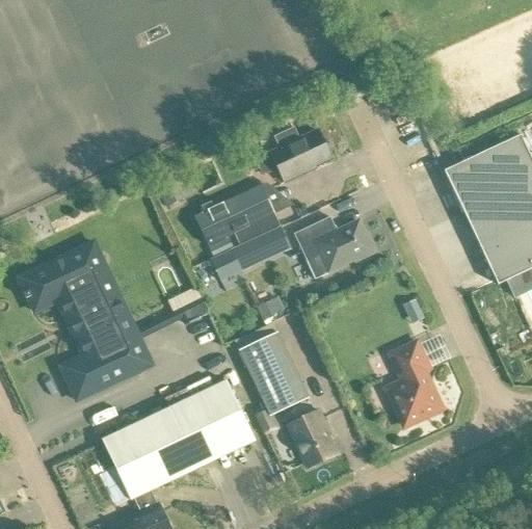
[(273,135),(278,147),(270,151),(285,181),(308,170),(307,168),(331,157),(318,129),(298,137),(293,126),(273,135)]
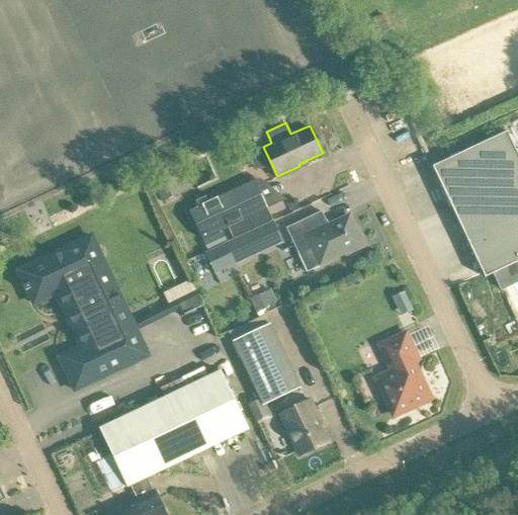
[(517,154),(506,130),(458,152),(432,165),(485,275),(517,259),(517,154)]
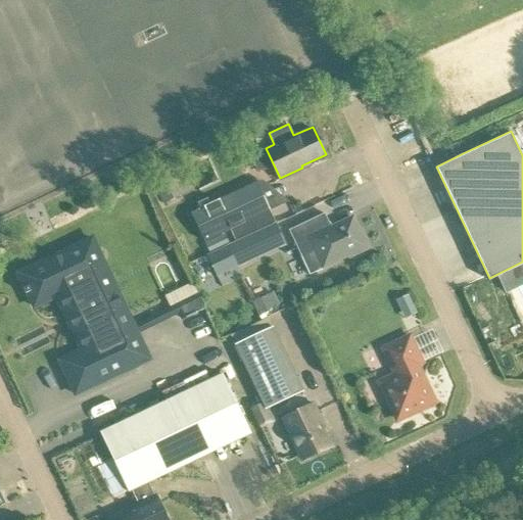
[(231,227),(270,208),(257,181),(190,213),(202,240),(231,227)]
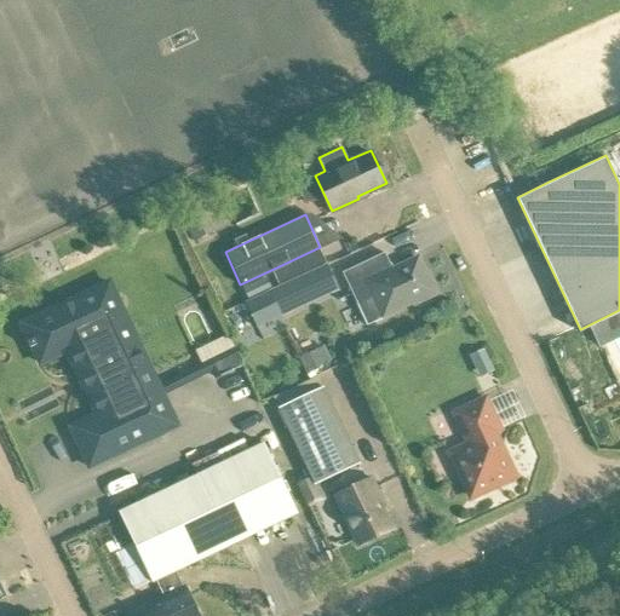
[(414,301),(436,291),(426,270),(425,270),(418,255),(392,268),(385,251),(343,270),(367,321),(413,299),(414,301)]
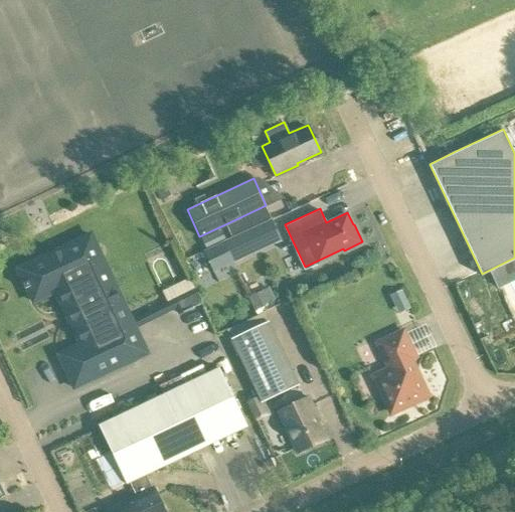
[(222,240),(231,262),(282,239),(272,218),(222,240)]
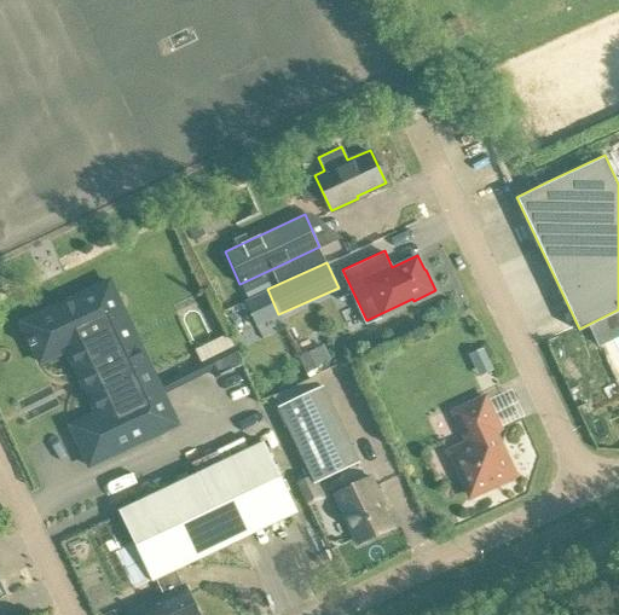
[(262,277),(242,286),(248,297),(267,288),(262,277)]
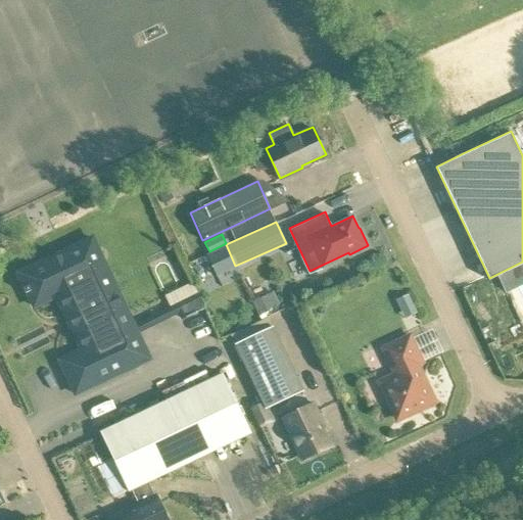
[(76,392),(150,357),(93,236),(19,272),(35,304),(57,294),(83,348),(60,359),(76,392)]
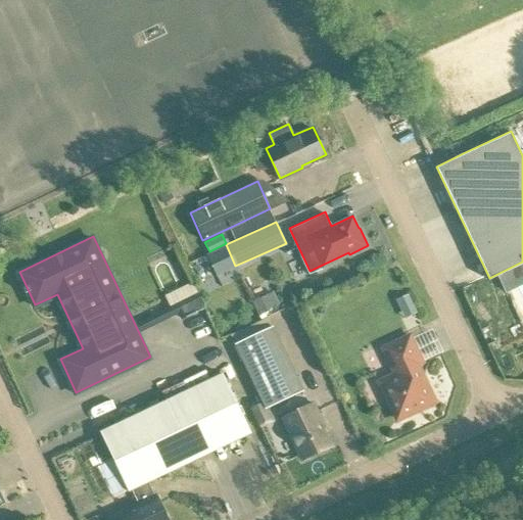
[(194,281),(170,291),(173,300),(198,290),(194,281)]
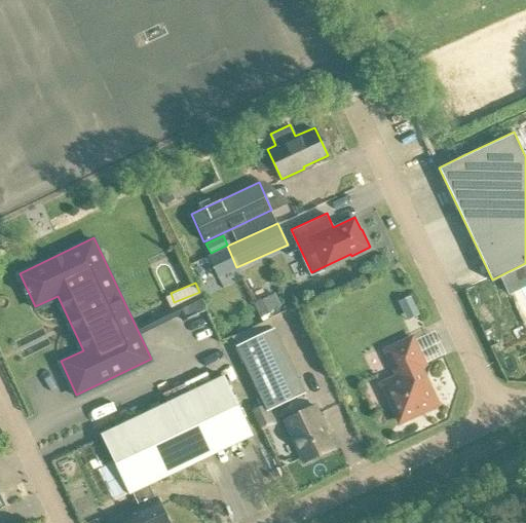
[(273,292),(253,303),(260,315),(279,304),(273,292)]
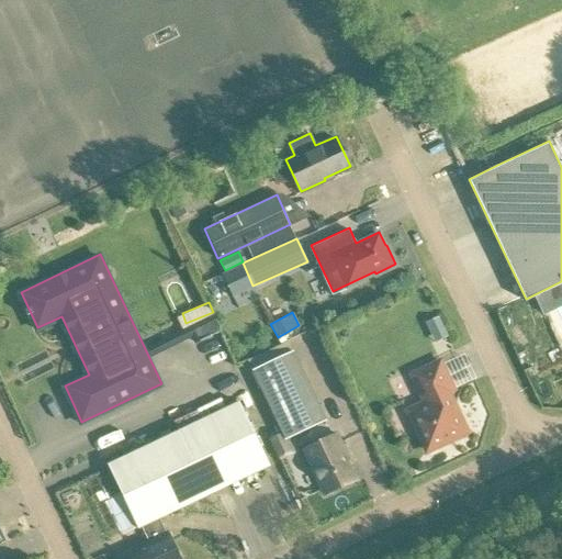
[(248,358),(253,369),(285,437),(325,417),(289,339),(248,358)]
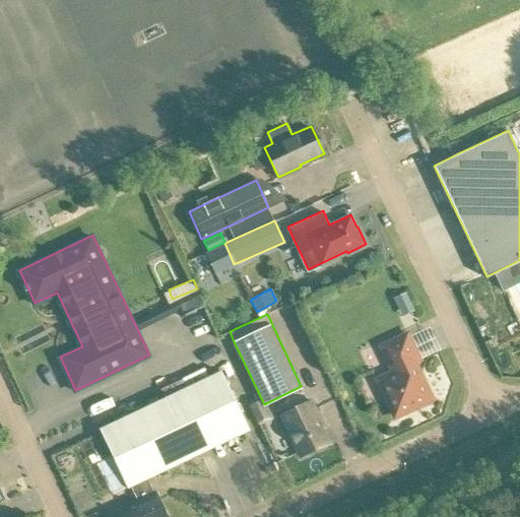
[(407,332),(381,344),(393,371),(378,378),(395,414),(432,397),(414,361),(419,359),(407,332)]
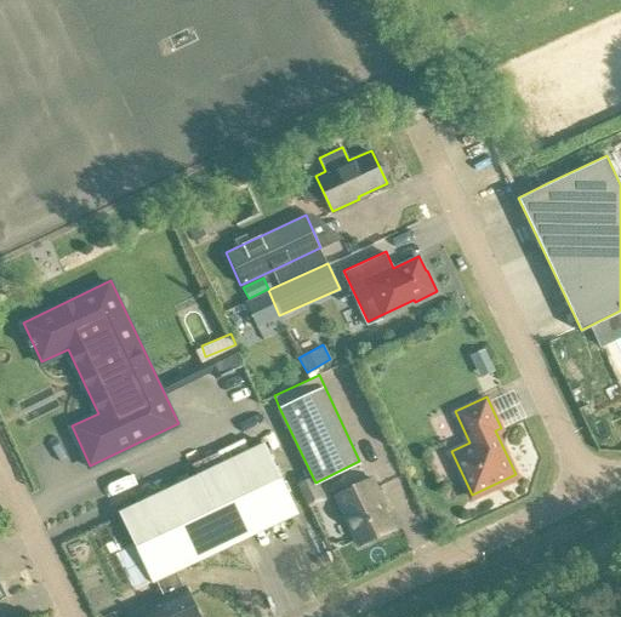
[(153,581),(157,578),(177,570),(297,512),(265,441),(119,510),(153,581)]
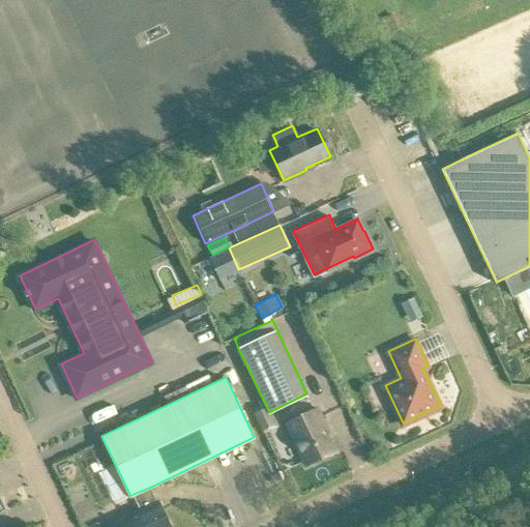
[(271,412),(268,413),(264,407),(253,412),(263,434),(278,426),(271,412)]
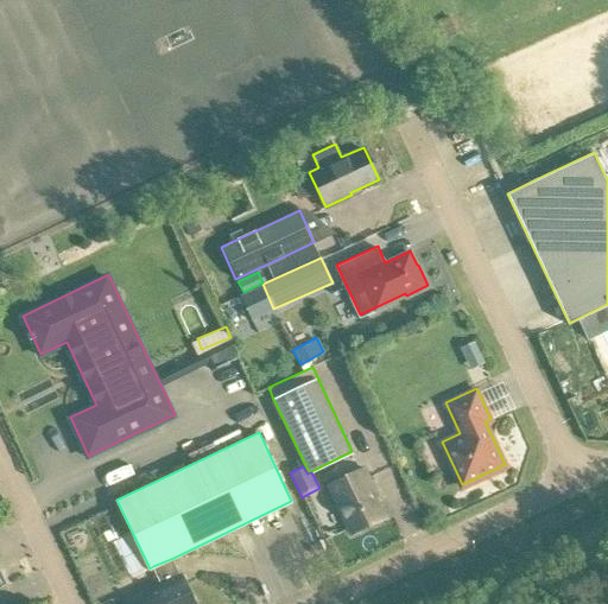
[(352,532),(385,516),(372,489),(374,489),(363,468),(329,483),(352,532)]
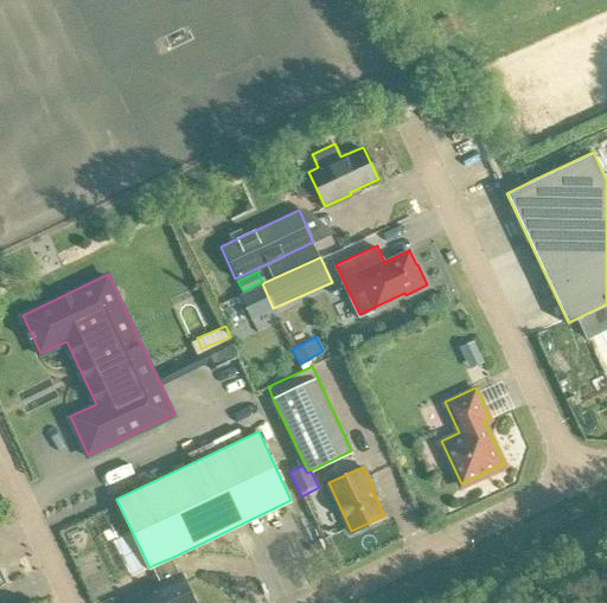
[(181,573),(173,557),(153,565),(161,583),(129,597),(132,602),(196,602),(181,573)]
